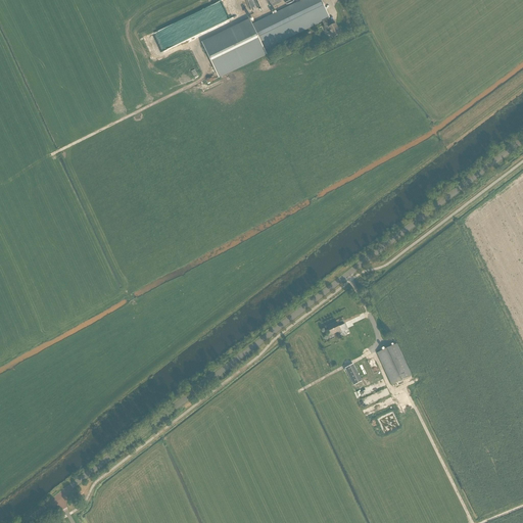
[(332,26),(329,17),(320,0),(302,0),(252,25),(250,19),(201,42),(219,78),(267,55),(265,50),(322,21),(325,27),(324,28),(327,34),(330,32),(333,38),(341,34),(336,24),(332,26)]
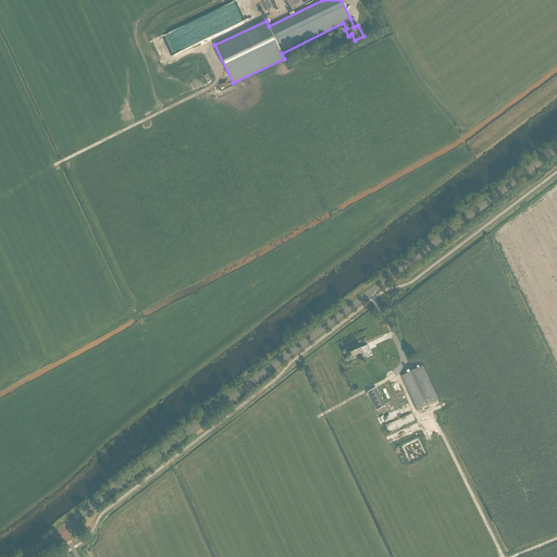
[(254,0),(251,1),(257,15),(267,11),(262,0),(254,0)]
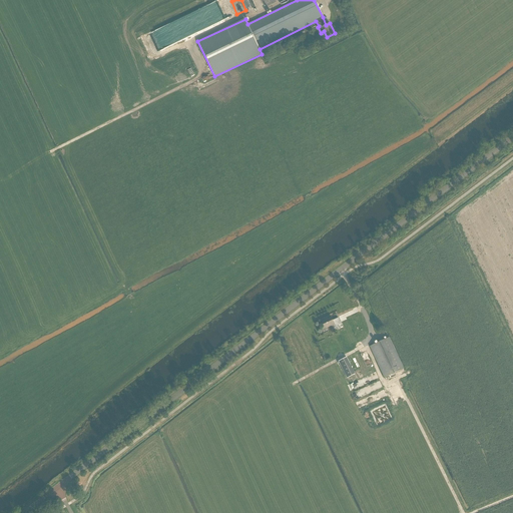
[(267,11),(262,0),(252,0),(260,14),(267,11)]
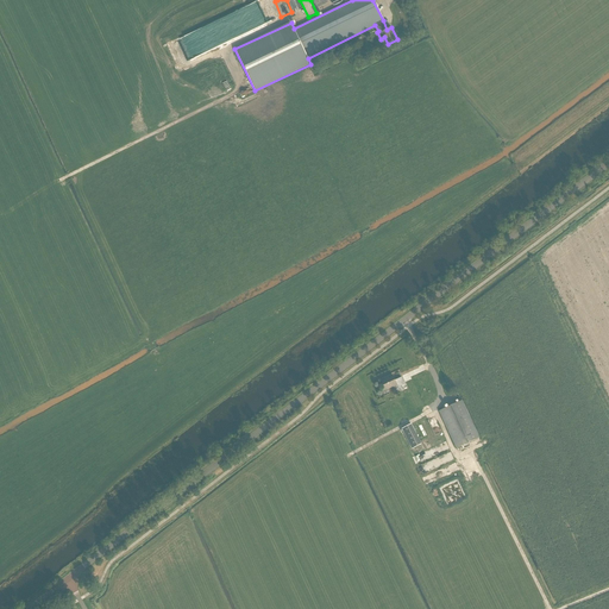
[(457,449),(479,438),(462,401),(439,412),(457,449)]
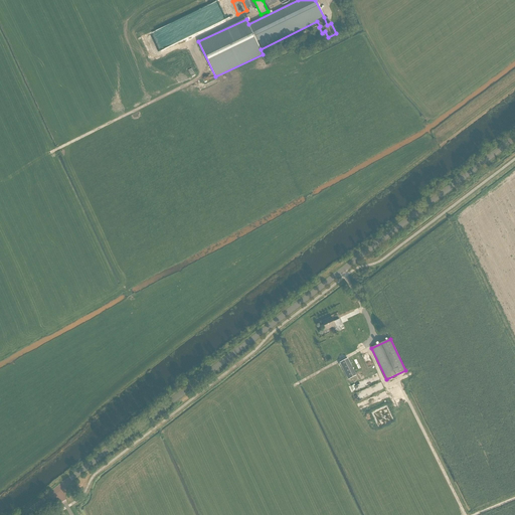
[(347,359),(340,363),(349,379),(355,376),(347,359)]
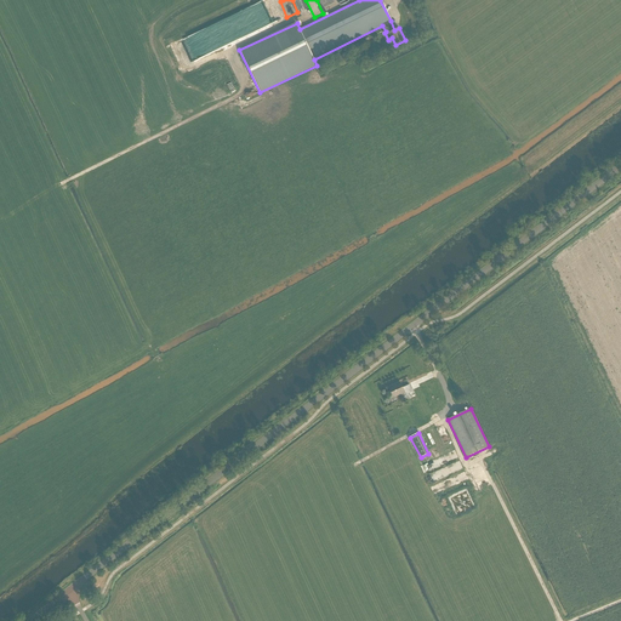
[(425,476),(428,485),(444,479),(443,476),(446,474),(448,477),(454,474),(463,471),(459,460),(437,468),(437,469),(425,476)]
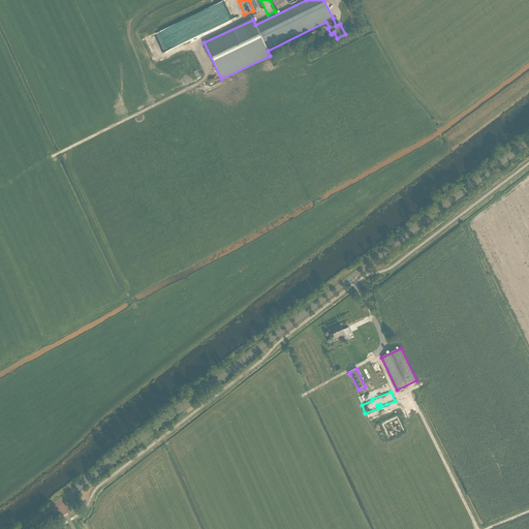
[(371,393),(362,397),(364,401),(371,399),(369,396),(372,394),(371,393)]
